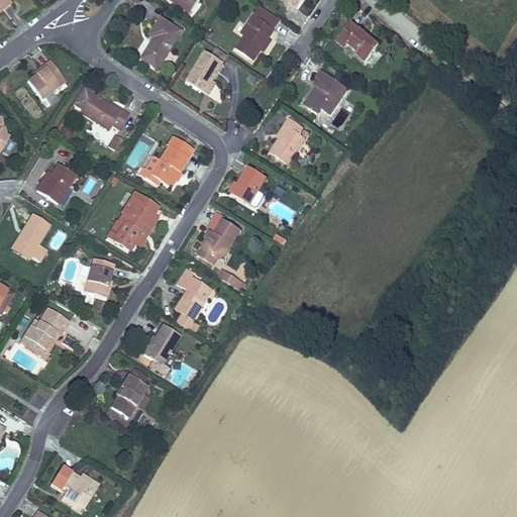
[(0,0),(0,10),(11,3),(8,0),(0,0)]
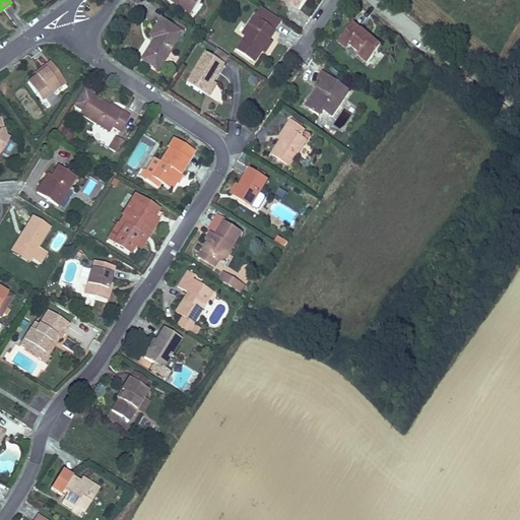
[(174,0),(174,1),(191,12),(198,0),(174,0)]
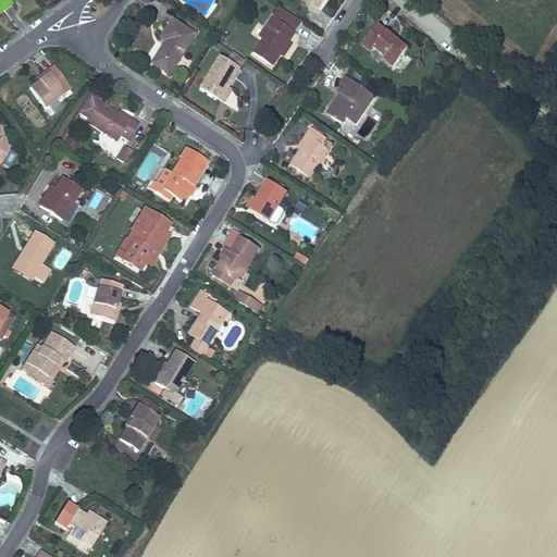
[(271,29),(265,39),(256,53),(274,65),(283,52),(291,41),(304,21),(280,5),(267,26),(271,29)]
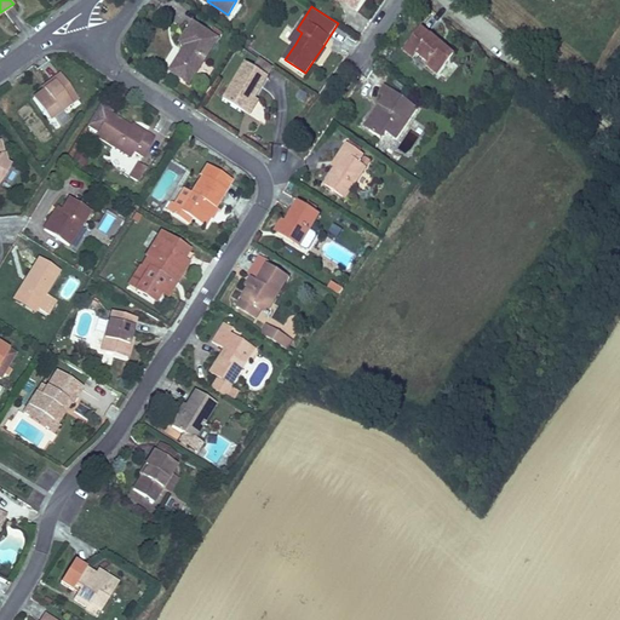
[(190,82),(220,35),(194,18),(179,41),(185,44),(170,69),(190,82)]
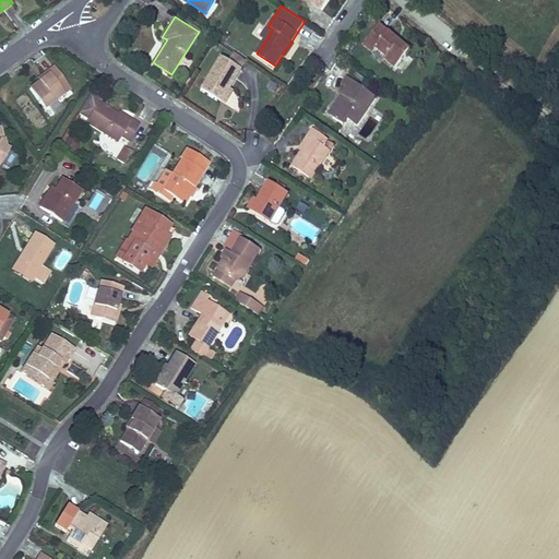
[(390,28),(381,22),(364,43),(373,50),(377,47),(387,55),(384,57),(394,66),(412,45),(391,27),(390,28)]
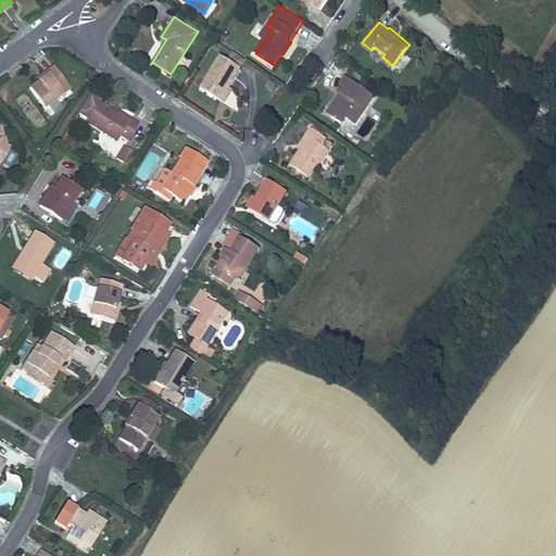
[(270,29),(266,26),(260,35),(265,39),(270,29)]
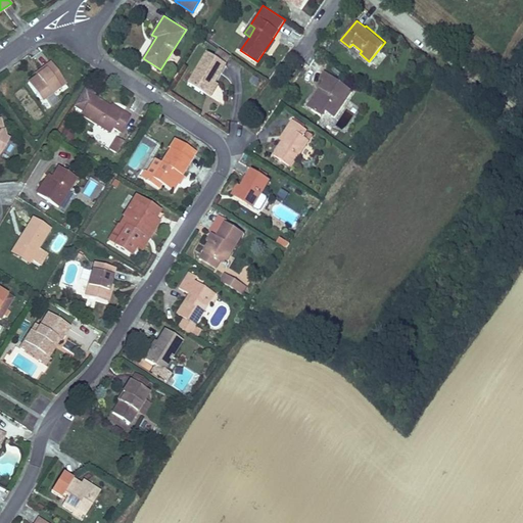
[(275,41),(273,39),(266,49),(268,51),(275,41)]
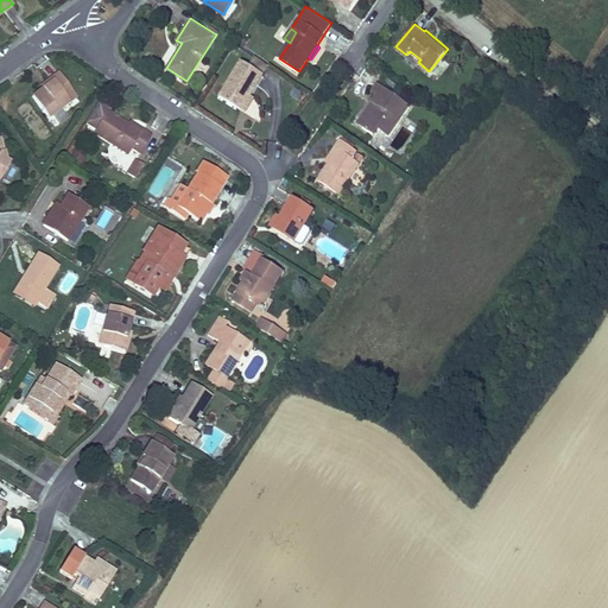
[(249,64),(265,73),(270,64),(255,56),(249,64)]
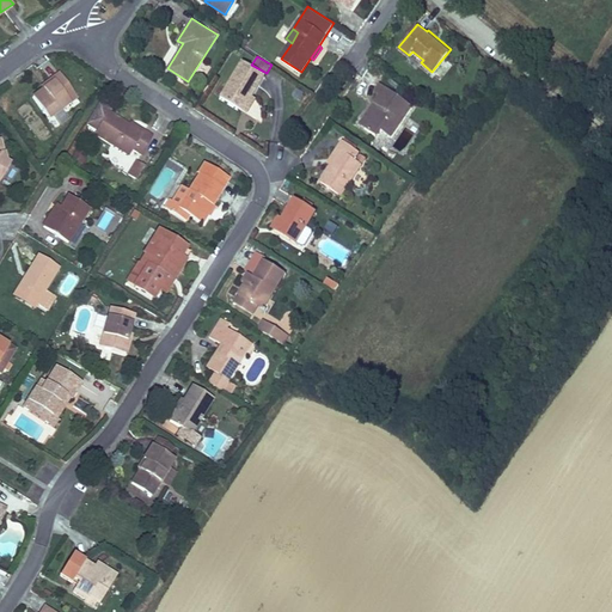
[(245,108),(254,93),(267,73),(251,65),(244,60),(222,95),(245,108)]
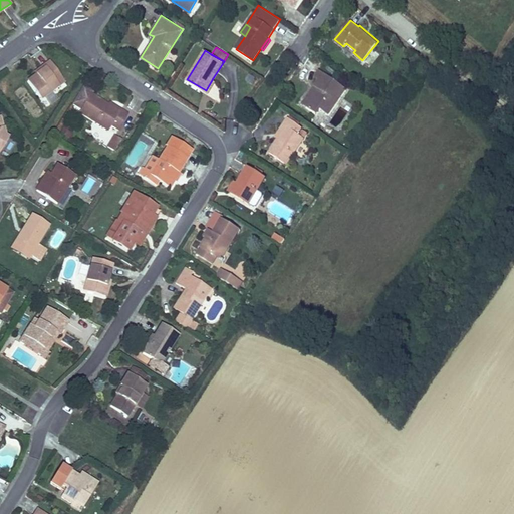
[(41,102),(64,86),(49,65),(43,69),(45,72),(37,79),(29,84),(41,102)]
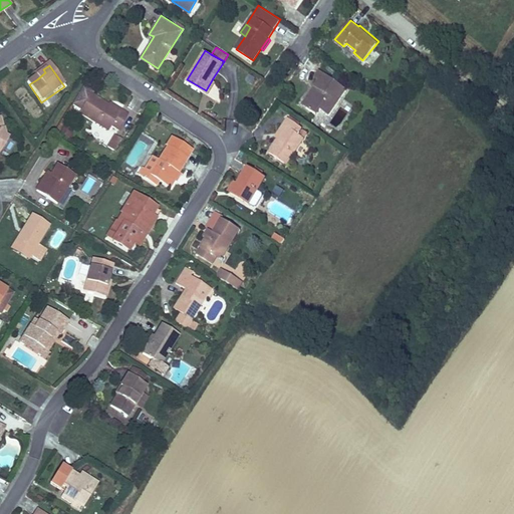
[(45,72),(43,69),(34,75),(37,79),(45,72)]
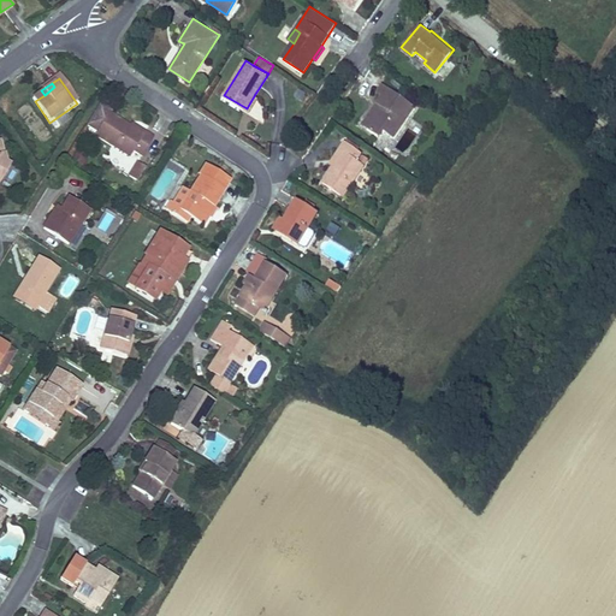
[(415,106),(385,84),(379,93),(383,95),(377,104),(381,107),(367,126),(379,136),(384,129),(394,136),(415,106)]
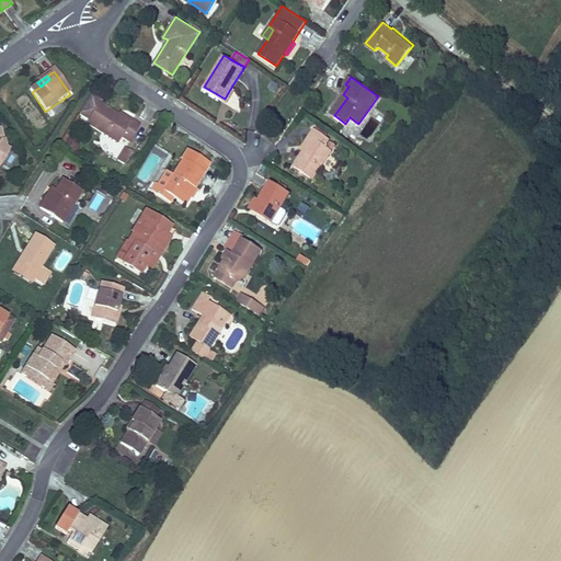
[(237,88),(232,86),(225,99),(228,101),(237,88)]
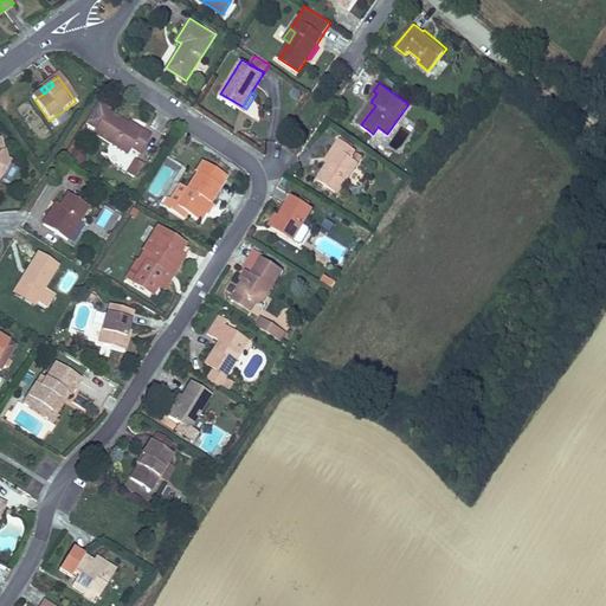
[(375,105),(371,102),(356,122),(361,124),(375,105)]
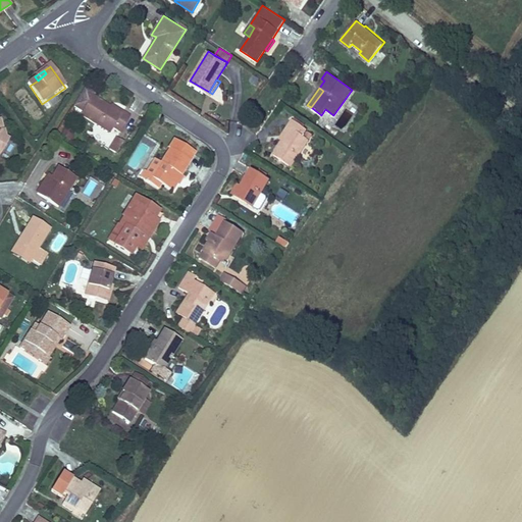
[(93,96),(85,90),(73,107),(82,112),(80,116),(108,135),(112,128),(119,134),(129,118),(122,114),(120,116),(109,109),(92,98),(93,96)]
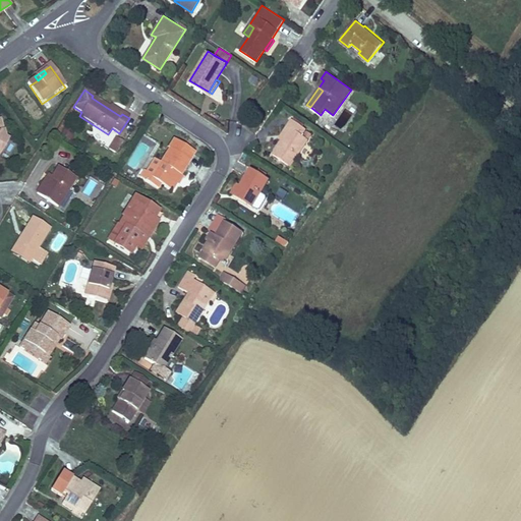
[(122,114),(111,106),(109,109),(120,116),(122,114)]
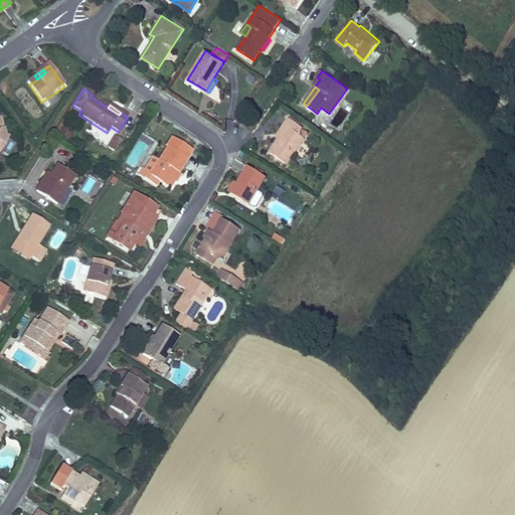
[(287,162),(304,137),(299,133),(303,126),(289,117),(283,125),(286,127),(278,139),(270,151),(287,162)]
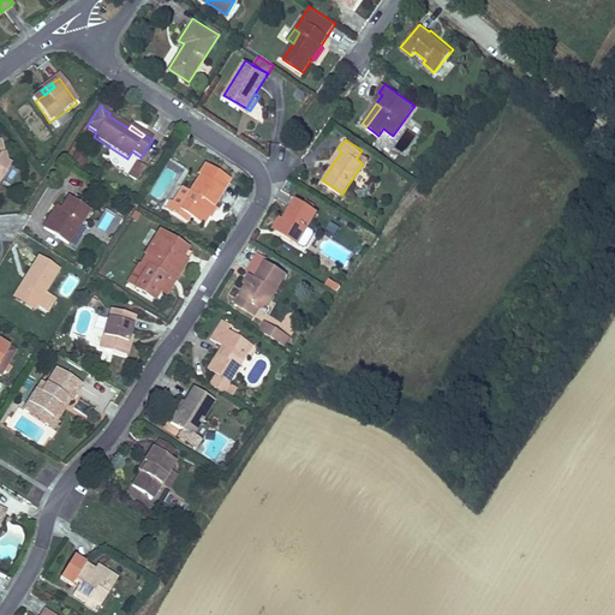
[(341,151),(338,149),(328,163),(332,166),(341,151)]
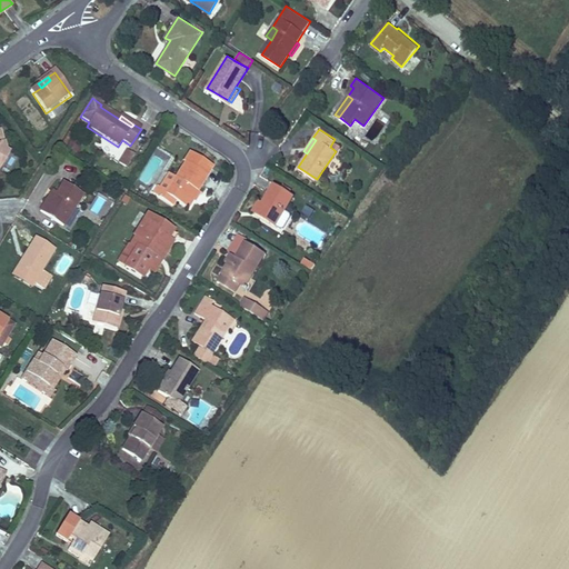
[(0,170),(9,155),(5,152),(0,140),(0,170)]
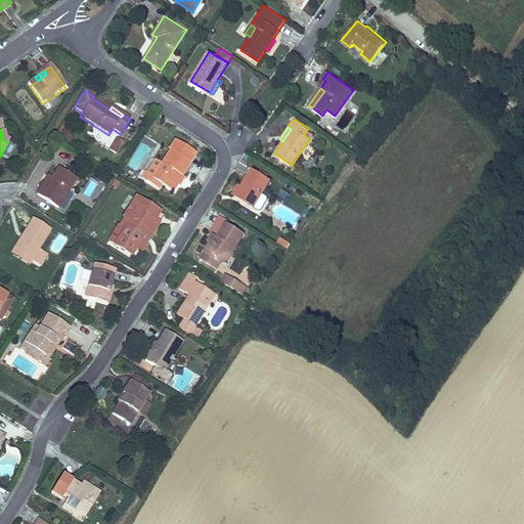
[(137,171),(155,142),(145,137),(128,165),(137,171)]
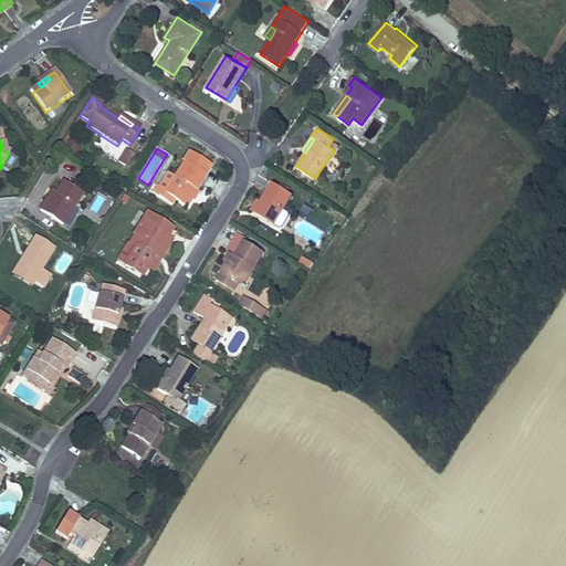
[(126,168),(134,155),(127,150),(118,163),(126,168)]
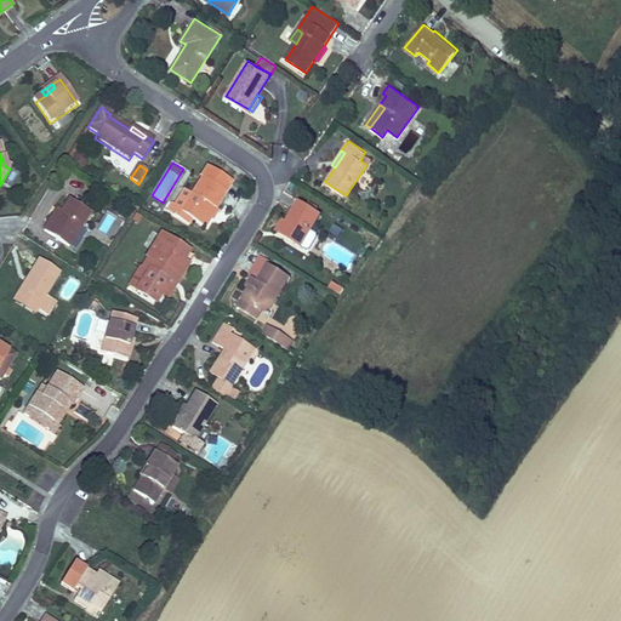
[(232,184),(206,169),(199,180),(201,181),(193,194),(186,189),(172,210),(177,212),(172,220),(188,229),(192,222),(200,227),(211,209),(215,211),(224,195),(232,184)]
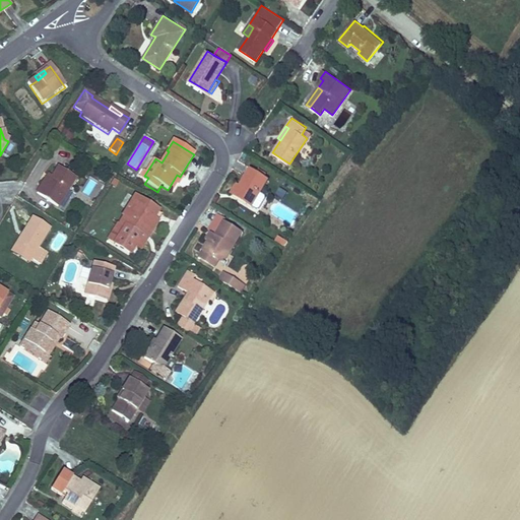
[(270,178),(251,166),(240,184),(236,182),(230,192),(252,206),(270,178)]
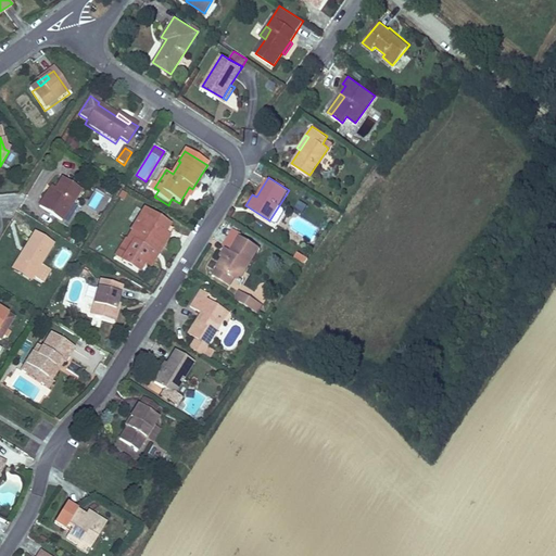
[(60,222),(80,191),(62,179),(52,193),(48,191),(38,207),(60,222)]
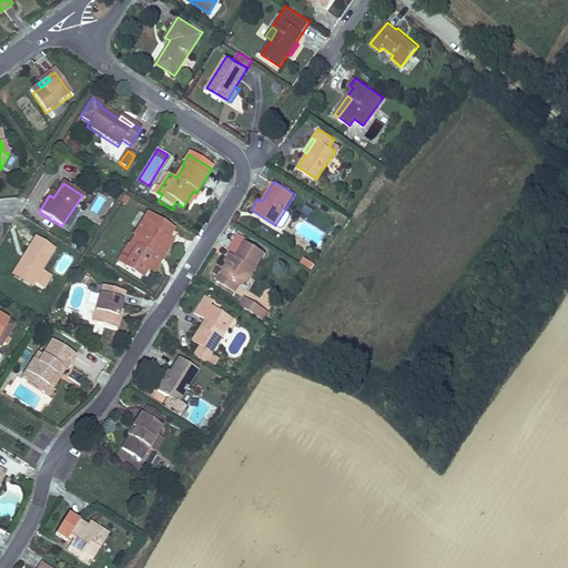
[(158,192),(156,191),(152,198),(158,201),(162,194),(158,192)]
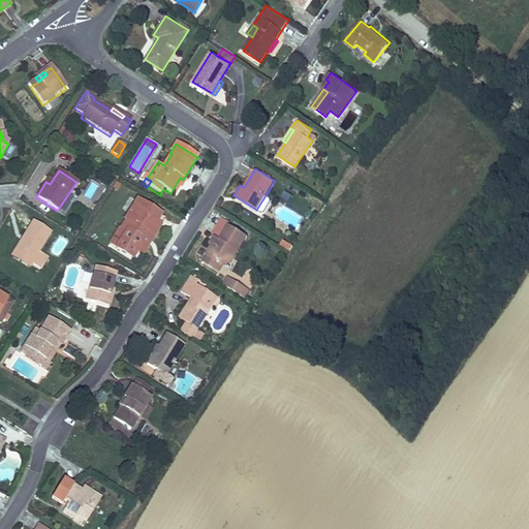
[(184,181),(183,180),(180,178),(170,193),(175,196),(184,181)]
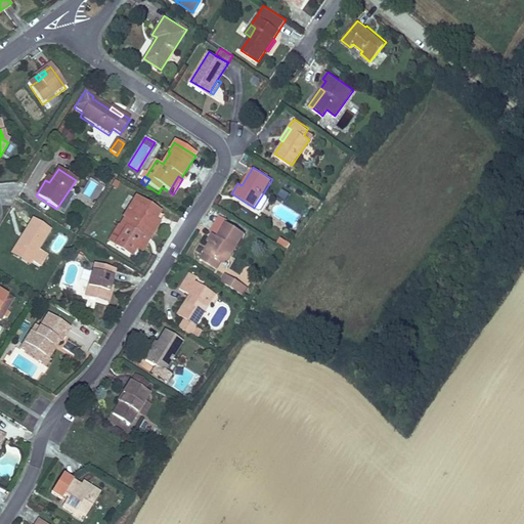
[(135,202),(118,228),(125,232),(115,248),(129,258),(135,249),(139,252),(156,227),(150,224),(157,216),(135,202)]
